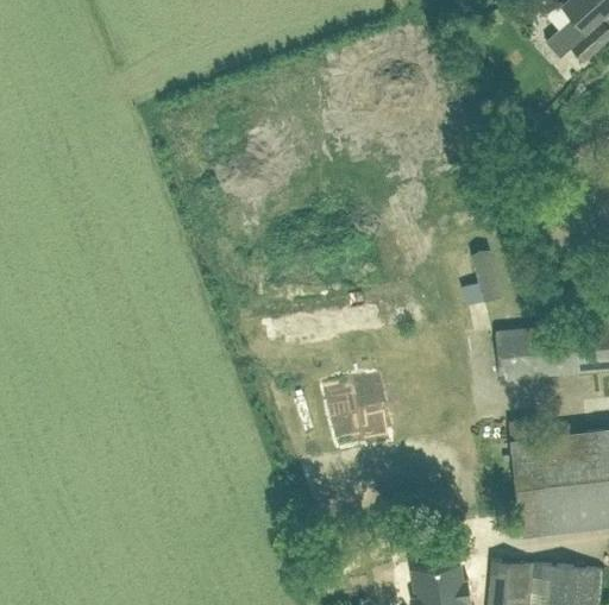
[(608,0),(572,0),(563,8),(560,5),(547,17),(559,30),(546,42),(560,58),(570,50),(583,64),(608,41),(608,29),(602,21),(608,14),(608,0)]
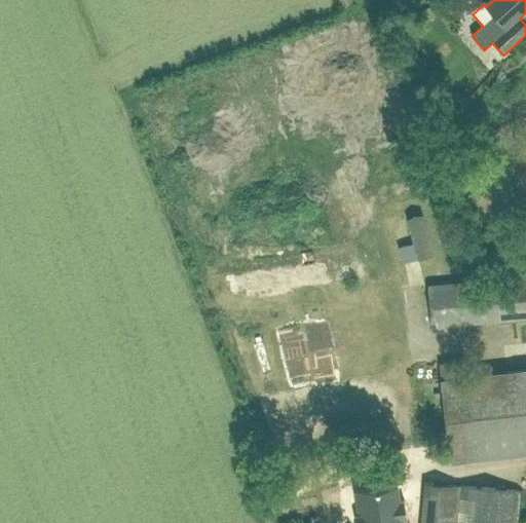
[(402,265),(416,262),(431,258),(421,219),(406,223),(412,246),(398,250),(402,265)]
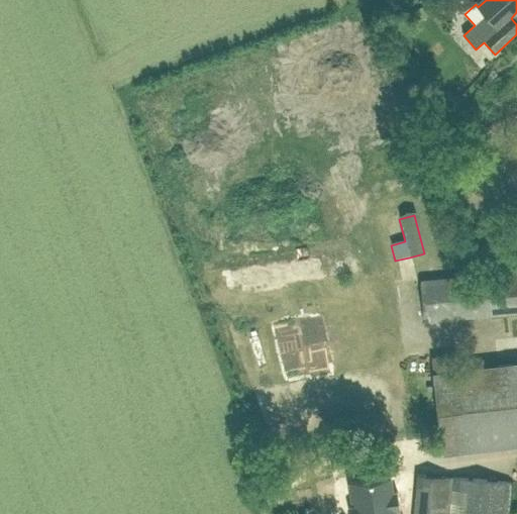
[(424,321),(516,312),(516,272),(420,281),(424,321)]
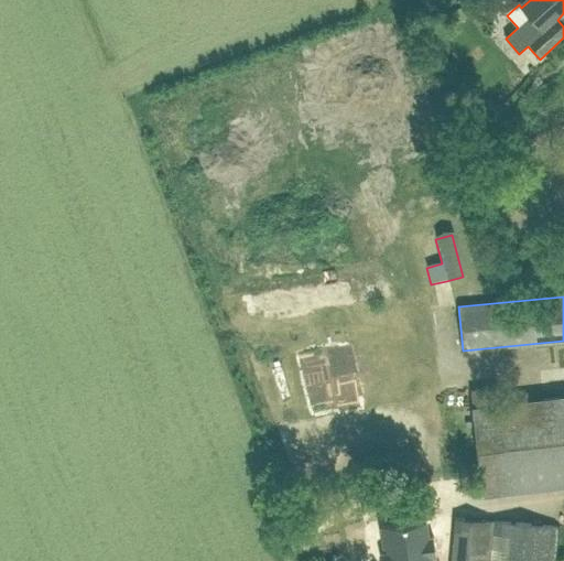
[(563,484),(563,398),(492,407),(489,388),(472,390),(474,409),(473,409),(481,494),(563,484)]
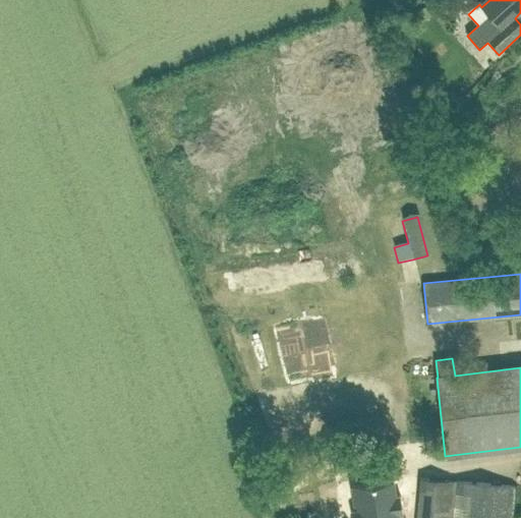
[(510,517),(514,487),(421,478),(416,517),(510,517)]
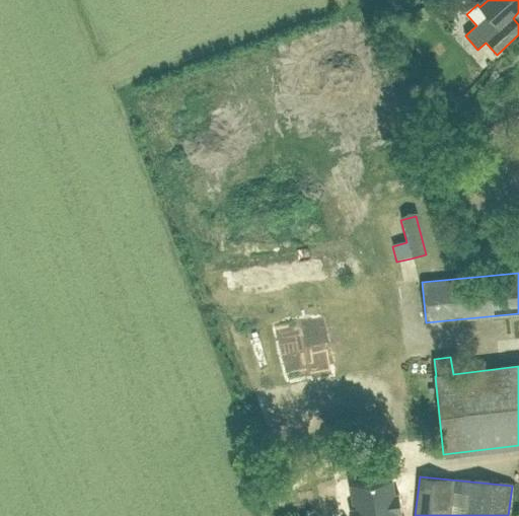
[(395,480),(354,486),(357,509),(355,510),(355,515),(399,515),(399,513),(404,512),(402,495),(397,496),(395,480)]
